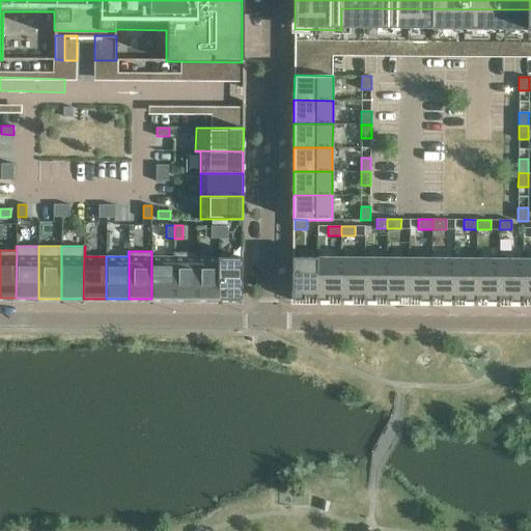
[(173,300),(174,252),(173,252),(173,256),(152,256),(152,251),(151,251),(151,299),(173,300)]
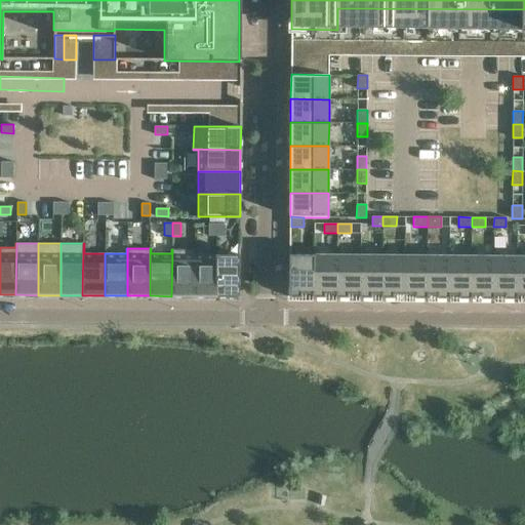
[(194,296),(194,249),(172,249),(171,296),(194,296)]
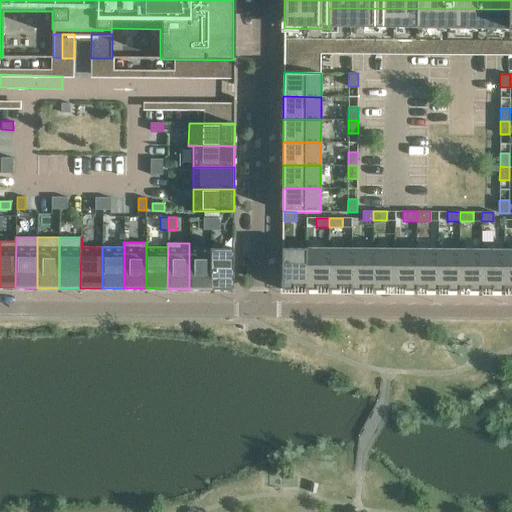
[(211,289),(211,248),(190,248),(190,243),(189,243),(189,289),(211,289)]
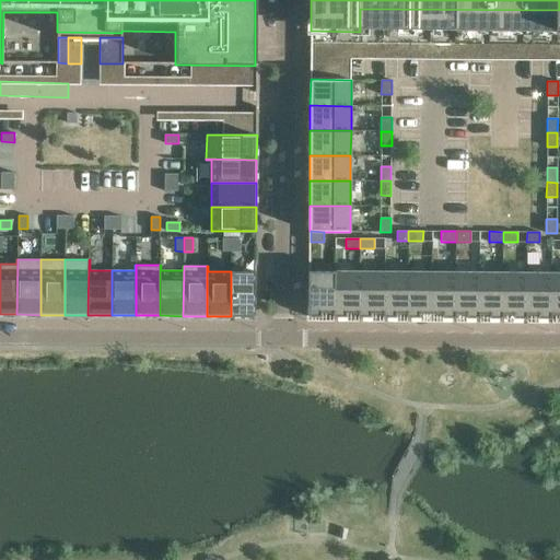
[(255,316),(256,271),(231,271),(231,316),(255,316)]
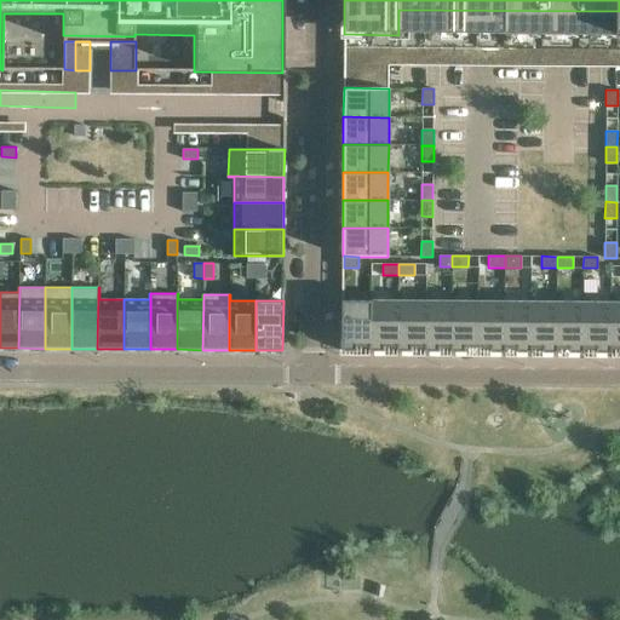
[(371,351),(371,300),(342,300),(342,350),(356,350),(356,345),(369,346),(369,351),(371,351)]
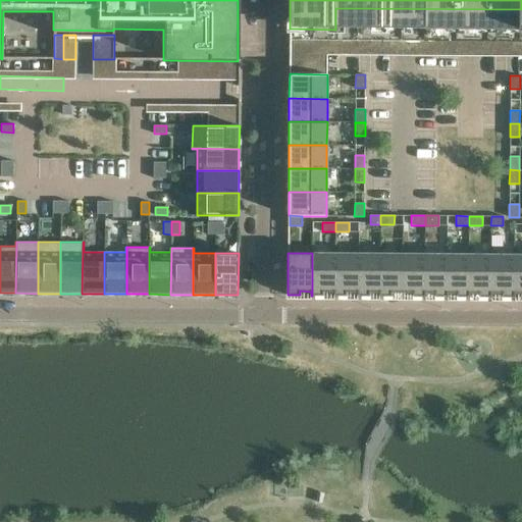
[(334,296),(335,253),(312,253),(312,296),(323,296),(323,292),(333,292),(333,296),(334,296)]
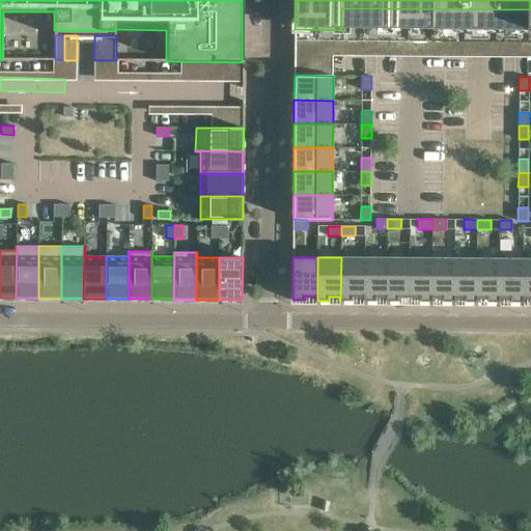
[(364,301),(365,257),(341,257),(340,301),(353,301),(353,297),(363,297),(363,301),(364,301)]
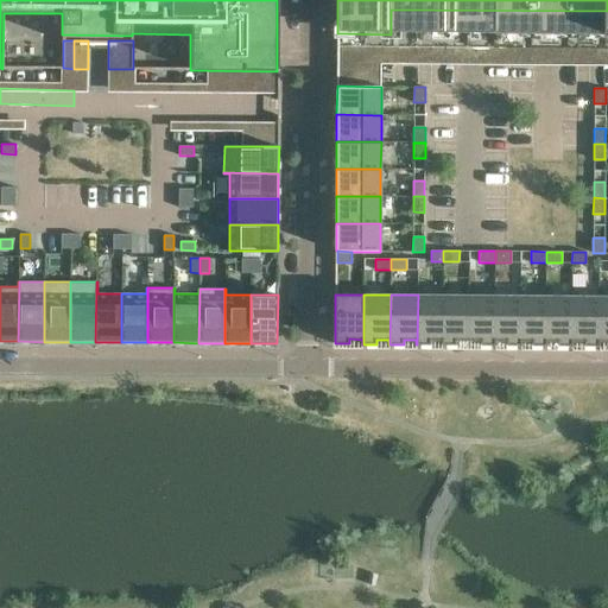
[(443,344),(443,296),(418,295),(417,344),(430,344),(431,340),(442,340),(442,344),(443,344)]
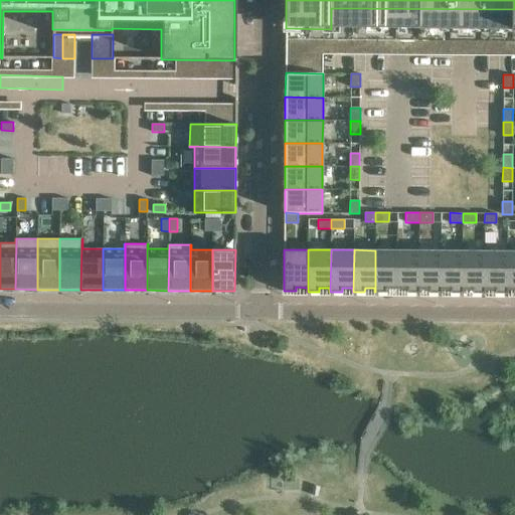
[(396,288),(397,250),(375,250),(375,292),(386,292),(386,288),(396,288)]
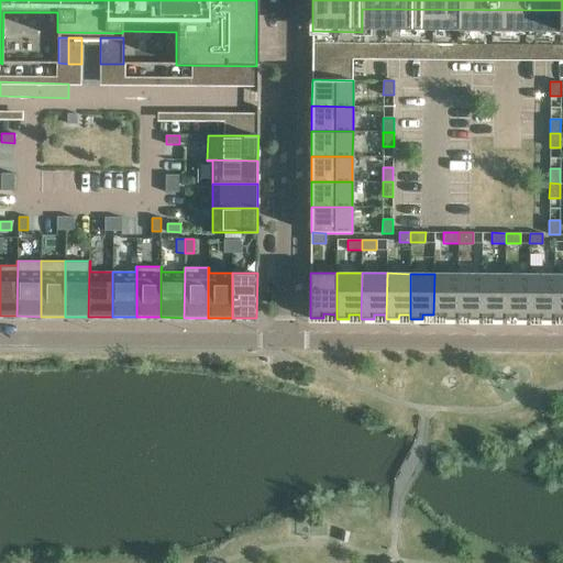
[(457,319),(457,274),(434,274),(433,315),(445,315),(445,319),(457,319)]
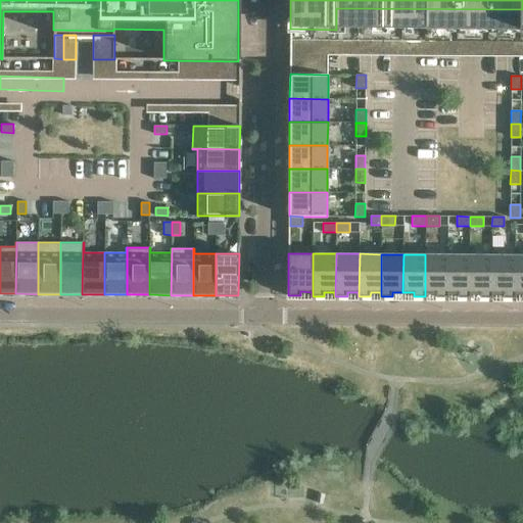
[(447,297),(447,254),(425,254),(425,296),(426,296),(426,292),(435,293),(435,296),(447,297)]
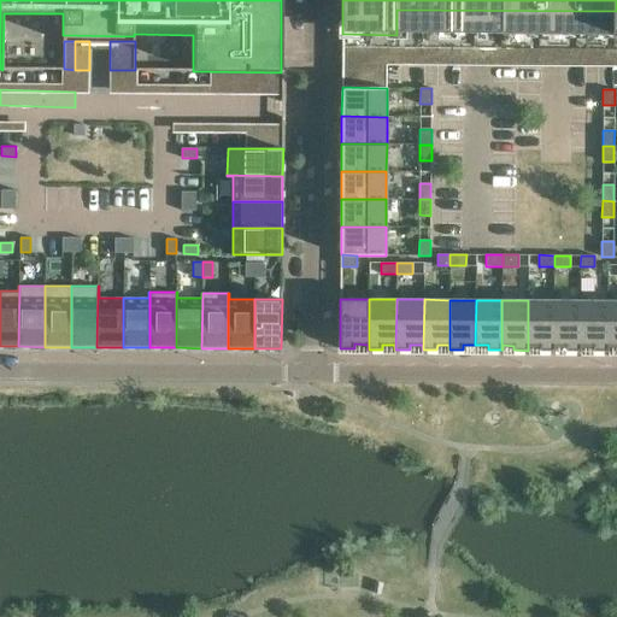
[(553,351),(554,300),(528,300),(528,351),(529,351),(529,346),(540,346),(540,351),(553,351)]
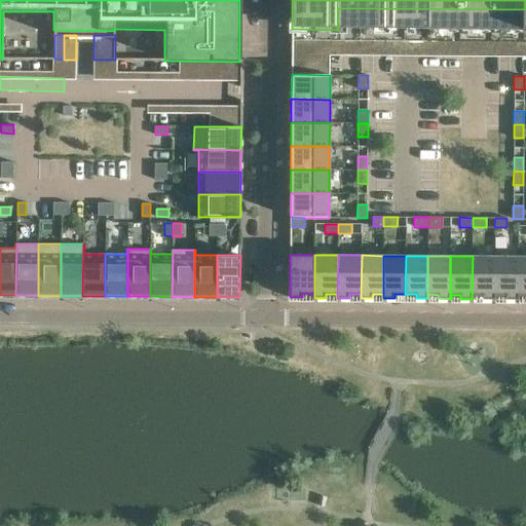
[(494,299),(494,257),(473,256),(472,299),(473,299),(473,295),(482,295),(482,299),(494,299)]
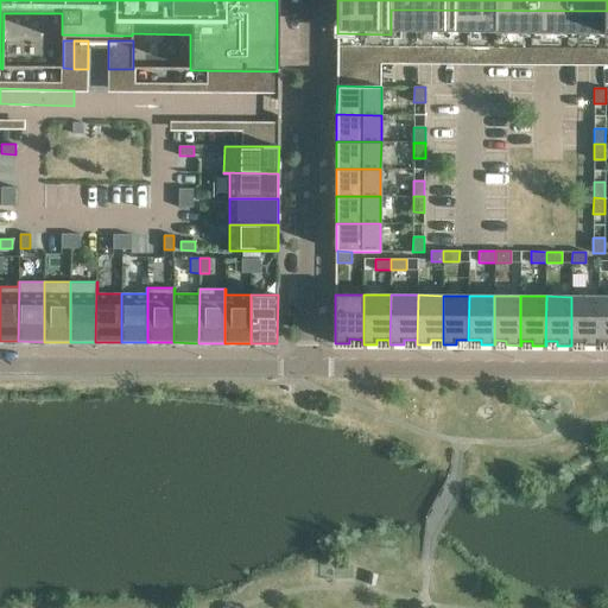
[(599,346),(599,297),(571,297),(571,346),(572,346),(572,341),(584,341),(584,346),(599,346)]
